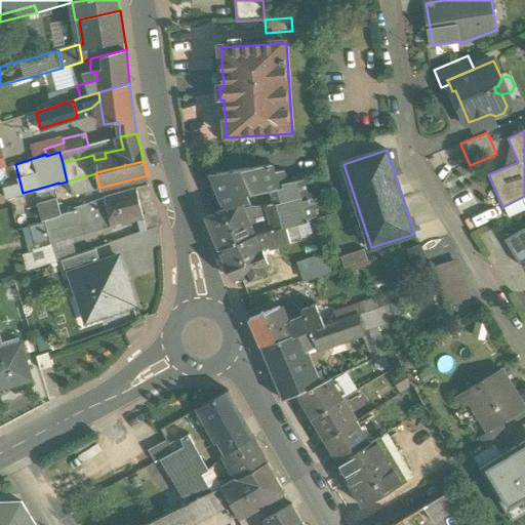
[(271,165),(217,173),(215,178),(220,193),(228,209),(241,204),(249,202),(246,194),(272,190),(276,204),(308,195),(304,180),(284,184),(282,171),(272,173),(271,165)]
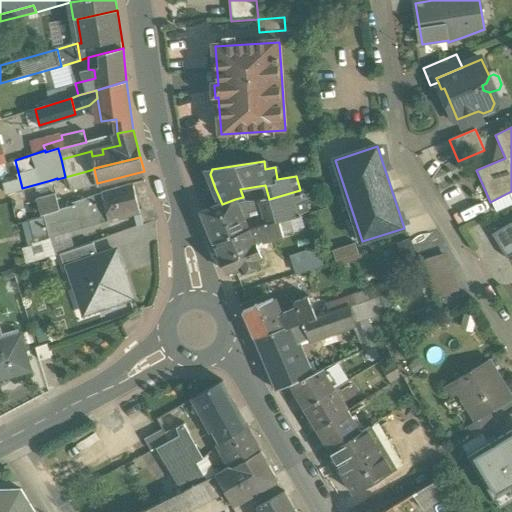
[(209,167),(205,168),(202,173),(210,190),(215,188),(210,174),(212,169),(209,167)]
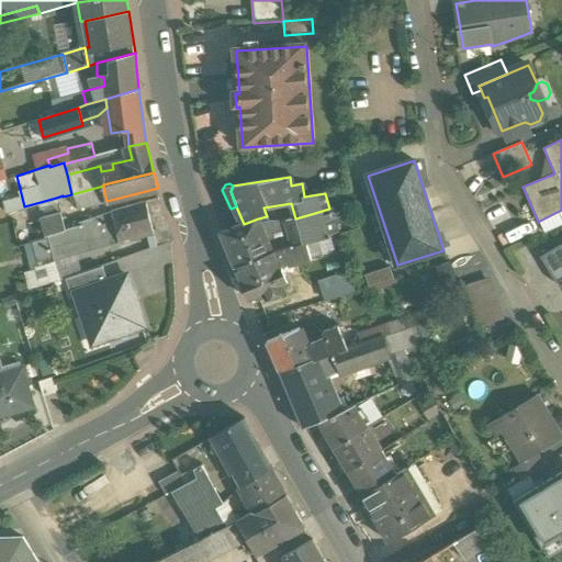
[(56,198),(38,202),(48,236),(65,232),(56,198)]
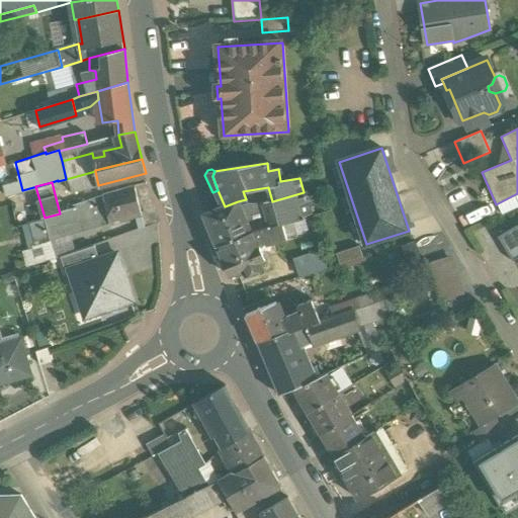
[(104,194),(74,204),(75,209),(67,211),(60,213),(45,218),(50,239),(142,214),(135,186),(104,194)]
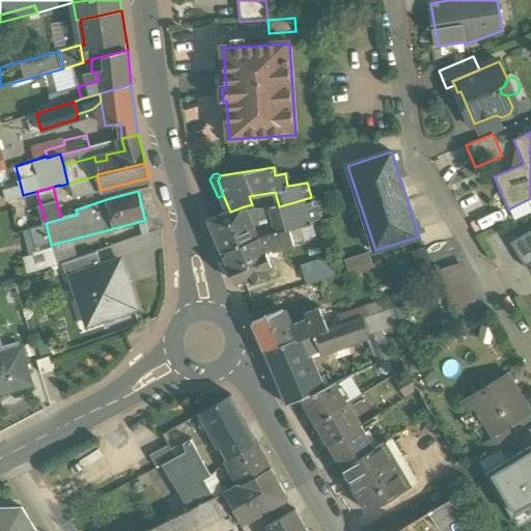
[(279,206),(271,208),(275,226),(277,233),(287,230),(296,228),(304,226),(312,224),(312,222),(320,220),(314,197),(279,206)]
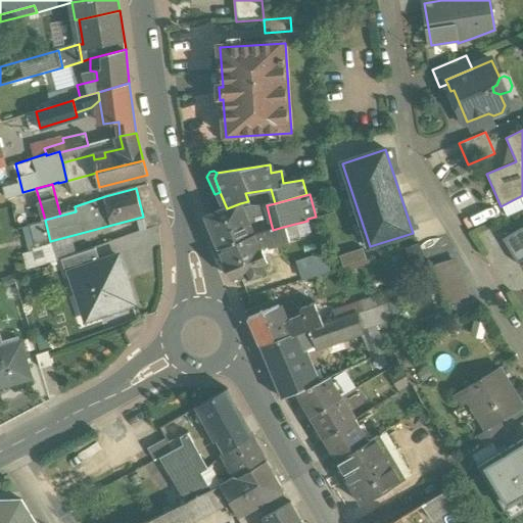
[(267,206),(252,210),(248,201),(240,203),(250,229),(271,223),(267,206)]
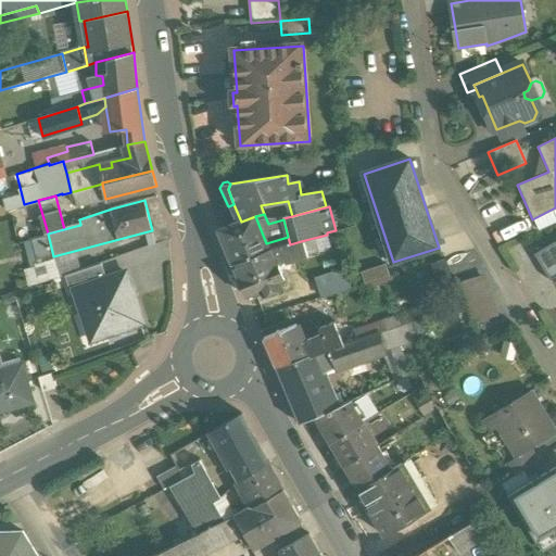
[(241,222),(218,230),(234,266),(272,250),(290,244),(288,237),(266,243),(255,216),(241,222)]
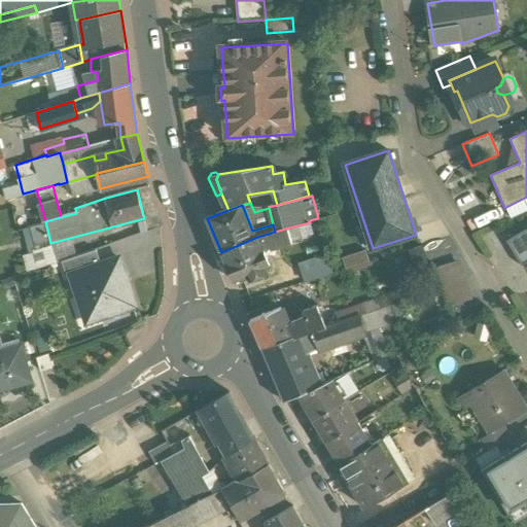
[(74,206),(66,208),(68,215),(76,213),(75,208),(74,206)]
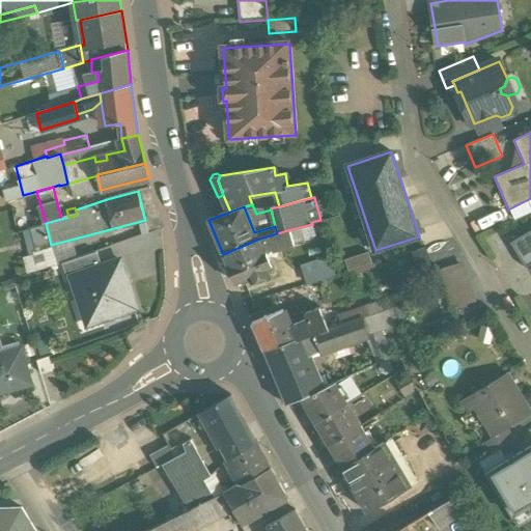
[(296,228),(287,230),(290,240),(299,236),(298,233),(296,228)]
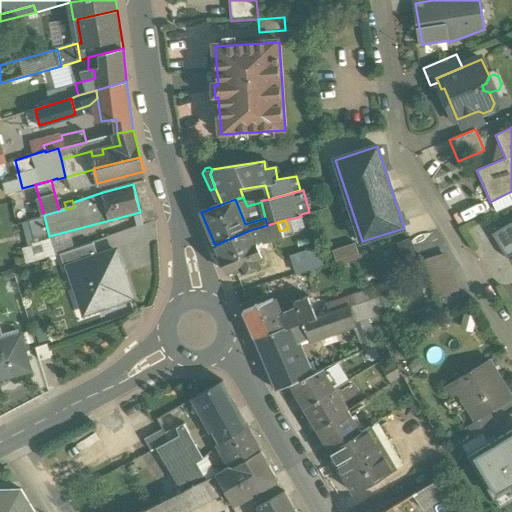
[(267,225),(250,230),(255,243),(281,236),(280,231),(277,222),(267,225)]
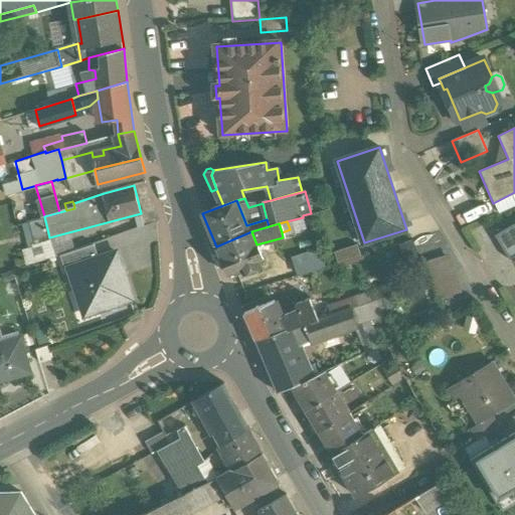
[(514,224),(496,236),(511,261),(514,256),(514,224)]
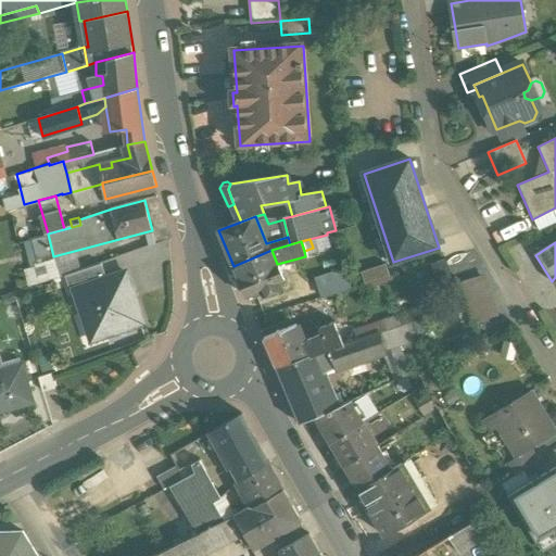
[(272,250),(234,266),(247,298),(261,291),(264,298),(282,290),(279,283),(285,281),(277,264),(272,250)]
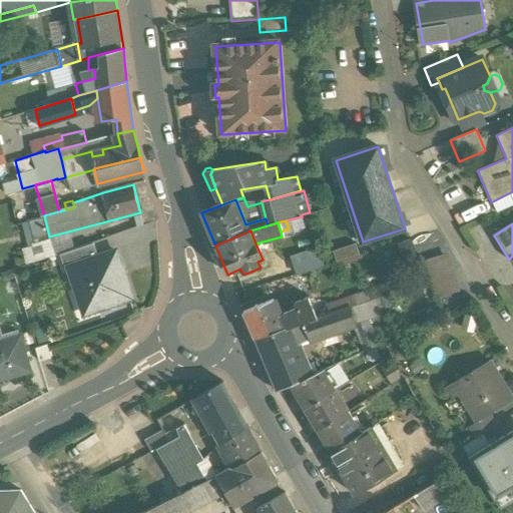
[(75,238),(65,241),(68,251),(78,248),(75,238)]
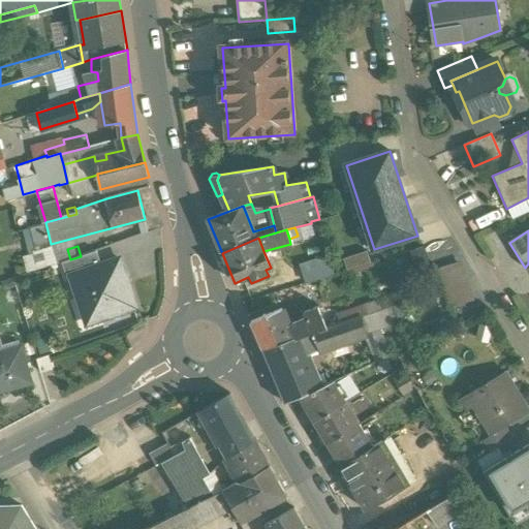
[(70,259),(62,262),(66,277),(101,266),(97,251),(81,256),(70,259)]
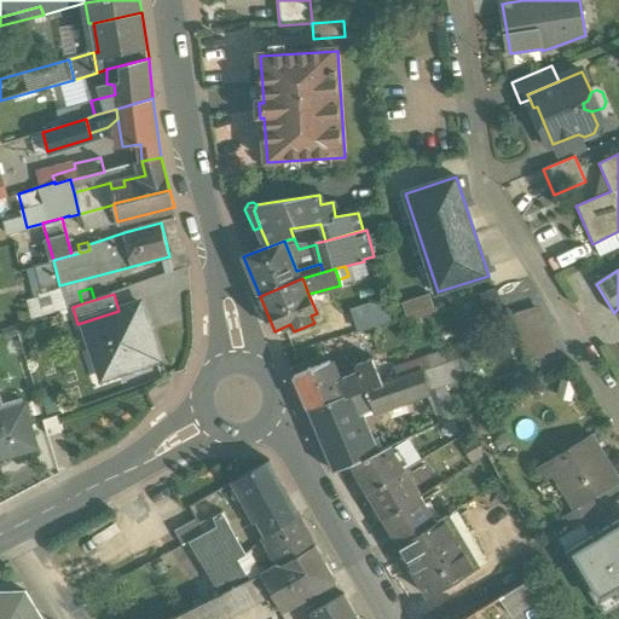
[(401,304),(406,317),(433,307),(428,294),(401,304)]
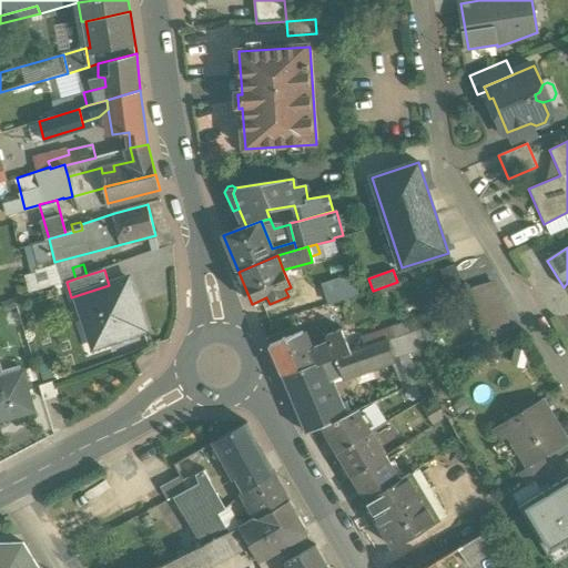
[(109,285),(71,297),(72,298),(75,297),(92,348),(145,331),(129,279),(109,285)]
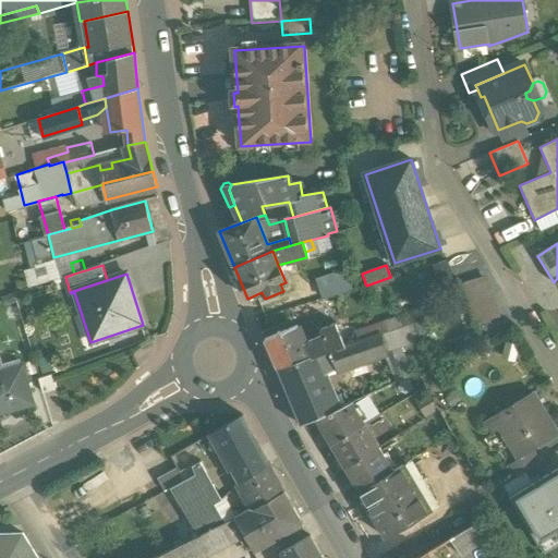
[(485,282),(463,288),(473,323),(495,316),(485,282)]
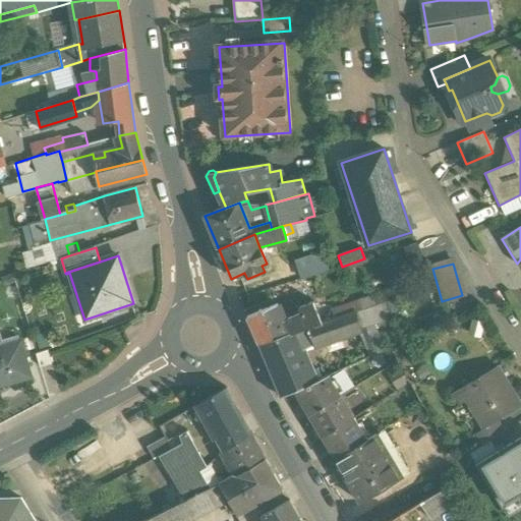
[(379,273),(368,277),(373,291),(383,288),(379,273)]
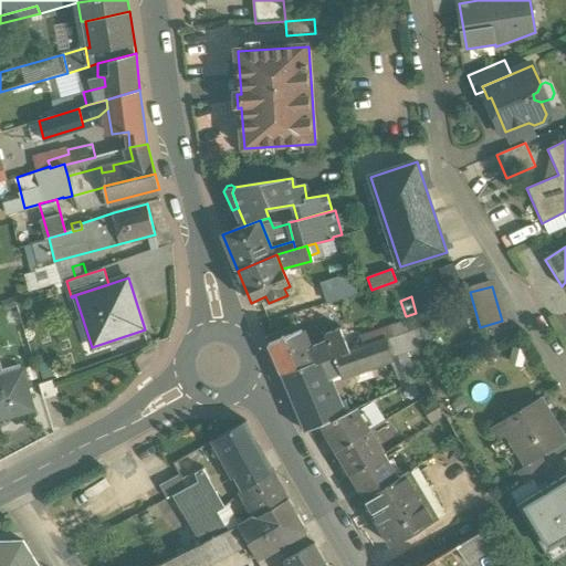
[(301,332),(269,345),(281,374),(320,362),(349,352),(346,342),(335,317),(322,323),(324,328),(329,341),(314,347),(310,352),(301,332)]
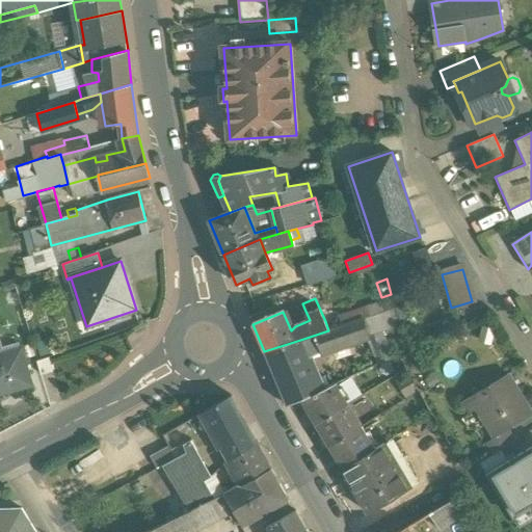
[(367,308),(325,321),(328,330),(348,324),(364,319),(370,316),(367,308)]
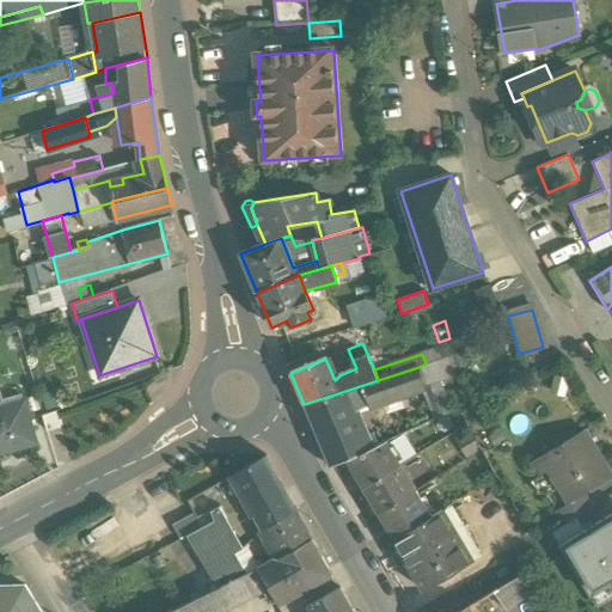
[(426,363),(418,367),(424,386),(436,418),(472,402),(456,354),(426,363)]
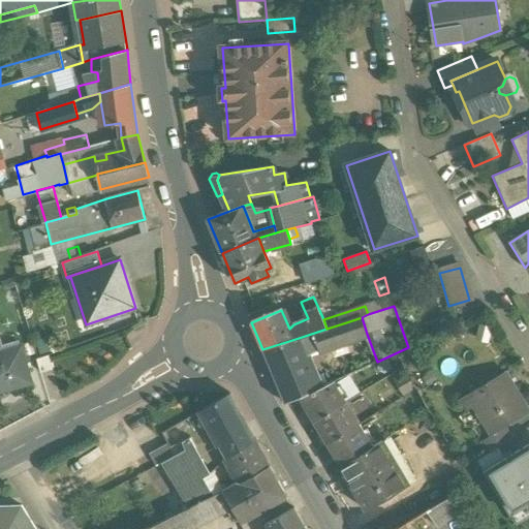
[(362,317),(346,322),(353,339),(367,334),(362,317)]
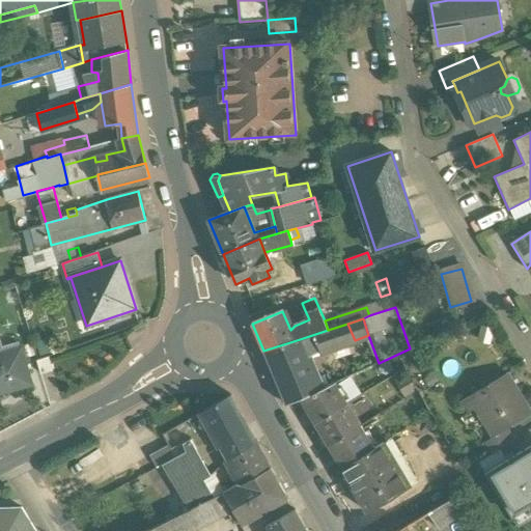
[(347,324),(328,330),(300,339),(304,348),(316,344),(319,352),(355,340),(347,324)]
